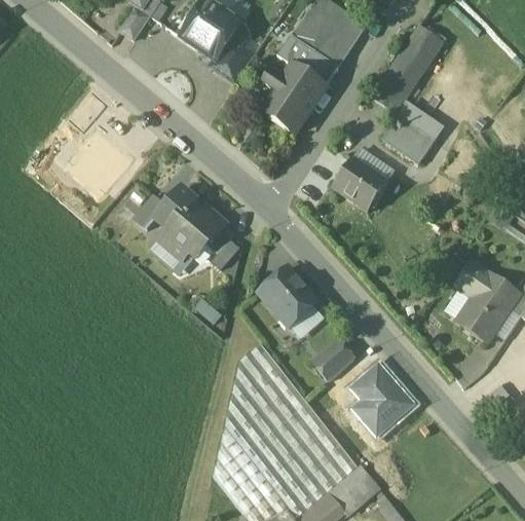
[(158,0),(144,0),(141,6),(140,5),(137,9),(148,16),(158,0)]
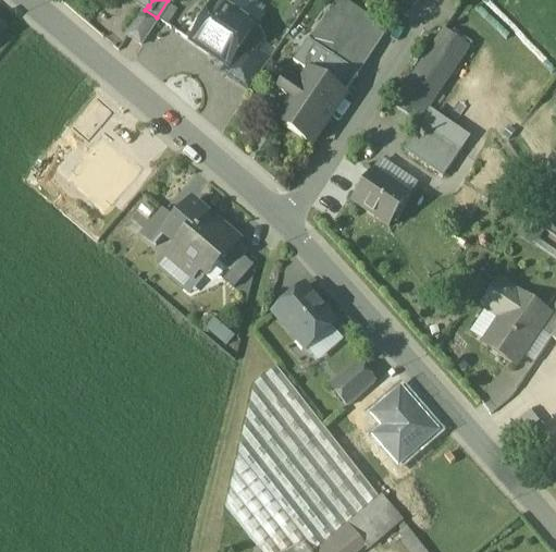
[(255,24),(219,0),(217,0),(212,8),(210,7),(206,8),(200,15),(202,23),(190,39),(225,63),(227,64),(243,41),(254,48),(260,39),(259,32),(252,27),(255,24)]
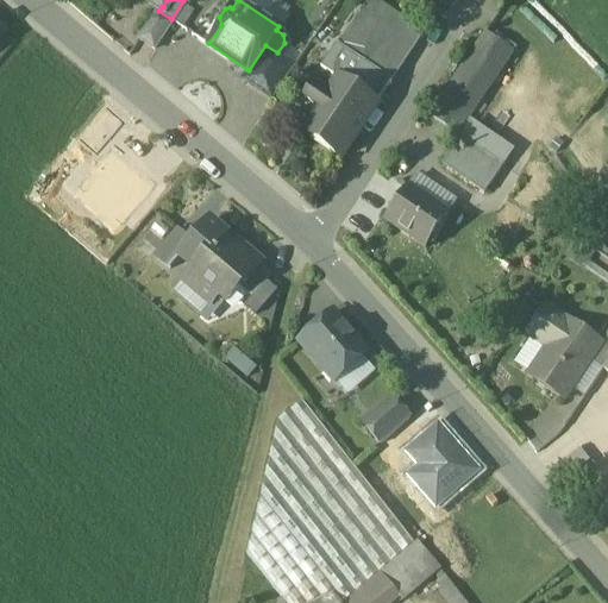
[(421,30),(377,0),(365,0),(358,12),(357,11),(342,35),(340,33),(334,42),(389,79),(421,30)]
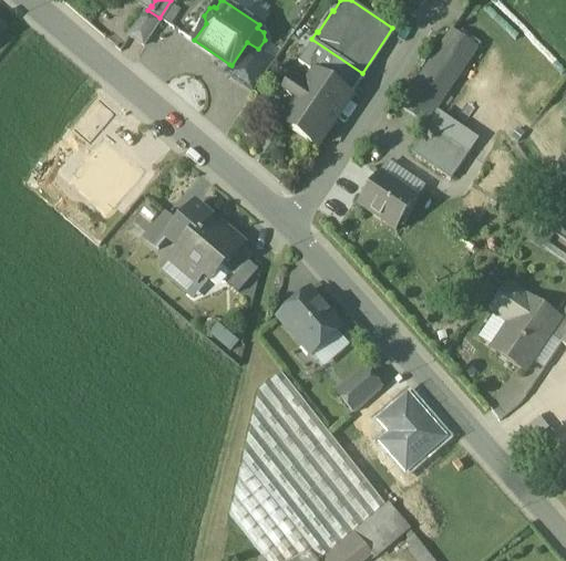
[(145,9),(129,33),(143,42),(160,18),(147,10),(145,9)]
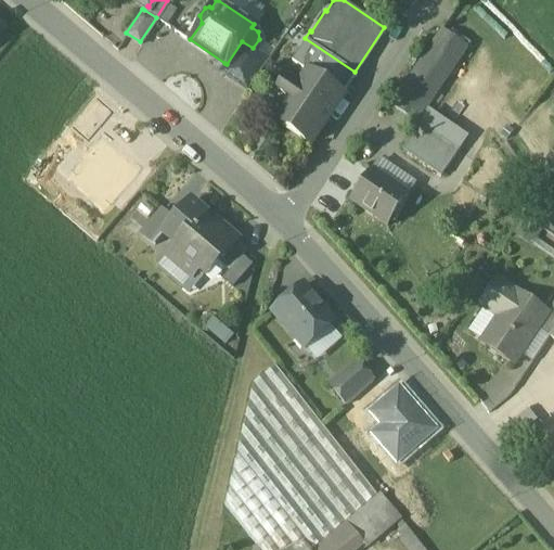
[(441,26),(390,102),(416,119),(467,45),(441,26)]
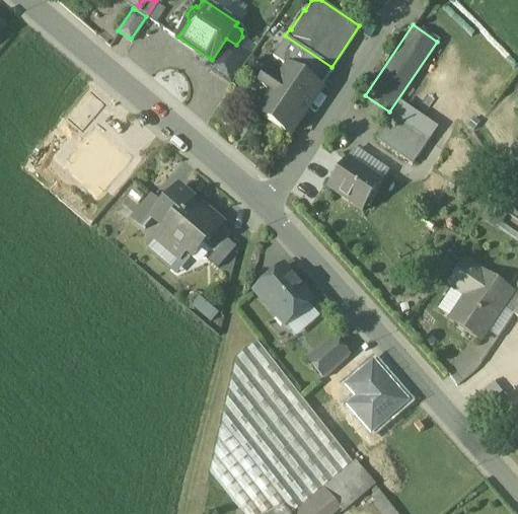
[(331,67),(285,35),(273,55),(288,65),(289,64),(319,85),(331,67)]
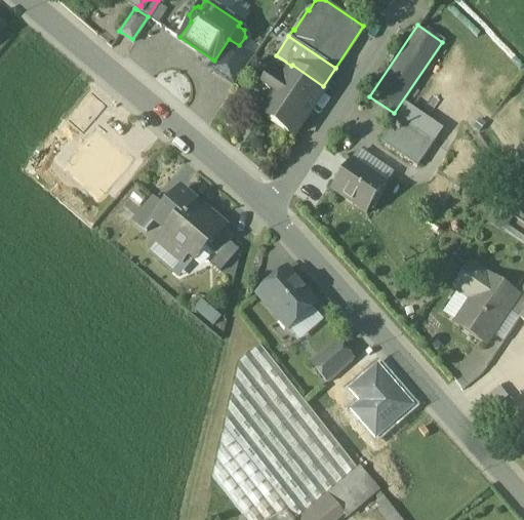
[(239,45),(229,39),(214,61),(212,60),(208,66),(234,83),(253,55),(239,45)]
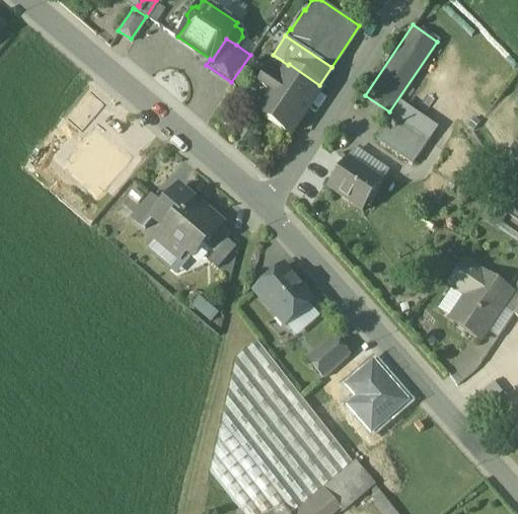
[(319,85),(289,64),(288,65),(277,81),(265,73),(259,82),(271,90),(257,109),(289,131),(320,85),(319,85)]
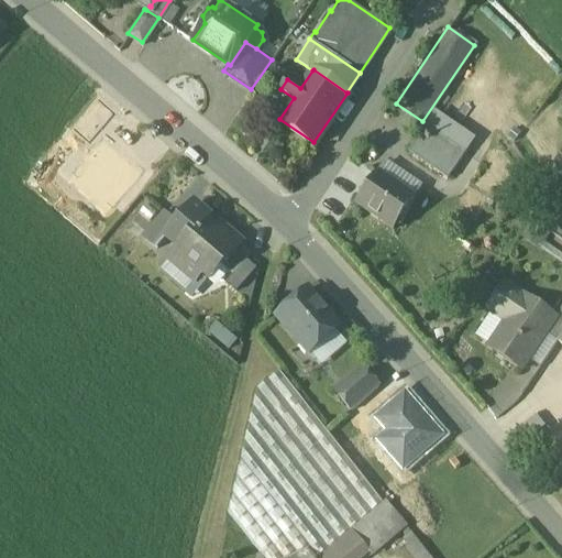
[(464,150),(426,123),(407,150),(447,176),(464,150)]
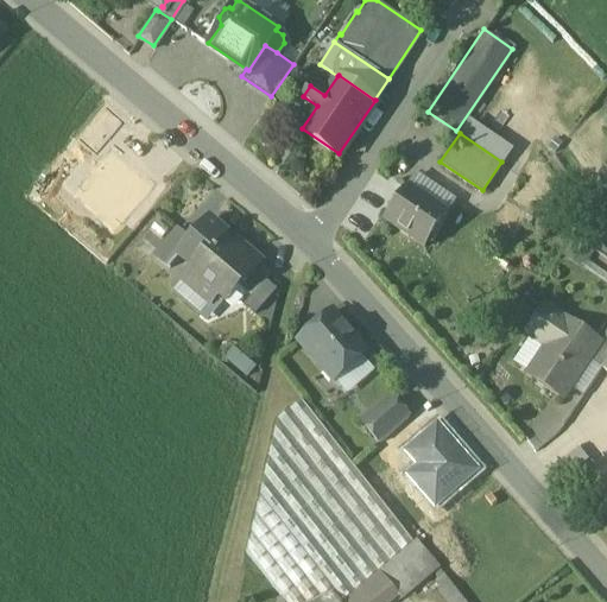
[(446,211),(406,184),(384,216),(424,245),(446,211)]
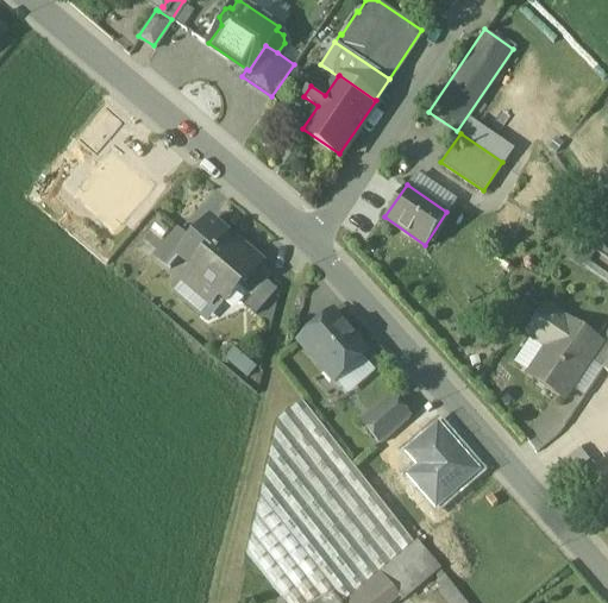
[(189,239),(177,253),(179,253),(193,265),(219,234),(220,237),(226,231),(210,217),(189,239)]
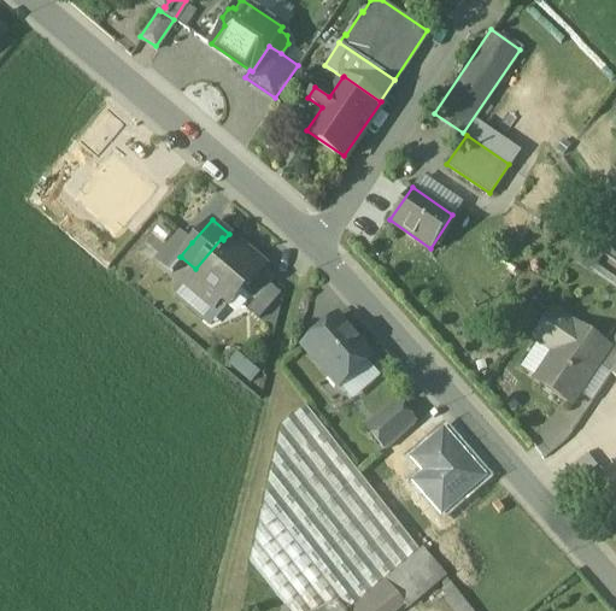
[(615,231),(599,223),(587,242),(582,239),(570,257),(615,285),(615,275),(596,263),(603,251),(615,260),(615,259),(615,231)]
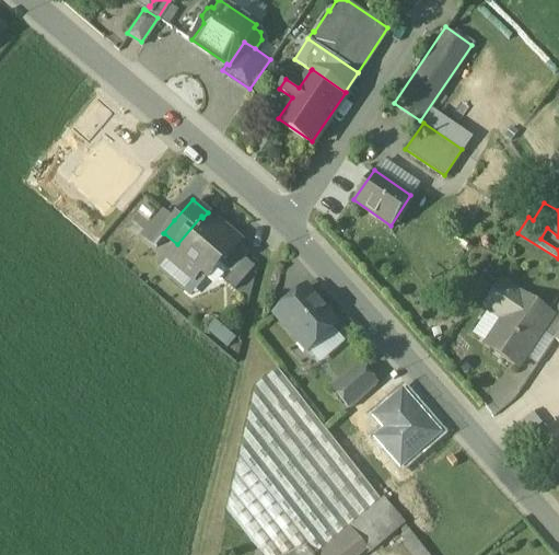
[(162,209),(142,233),(155,244),(164,233),(163,233),(174,220),(162,209)]
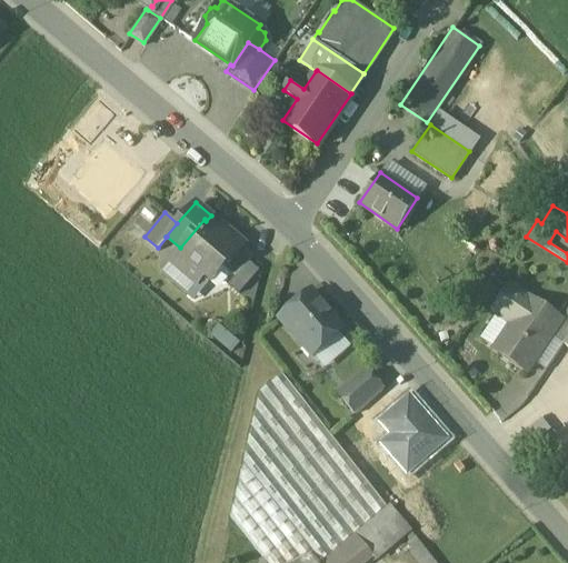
[(206,221),(205,219),(180,248),(175,254),(188,265),(183,270),(196,280),(197,281),(219,255),(226,261),(222,263),(223,264),(241,244),(242,242),(229,231),(225,235),(206,221)]
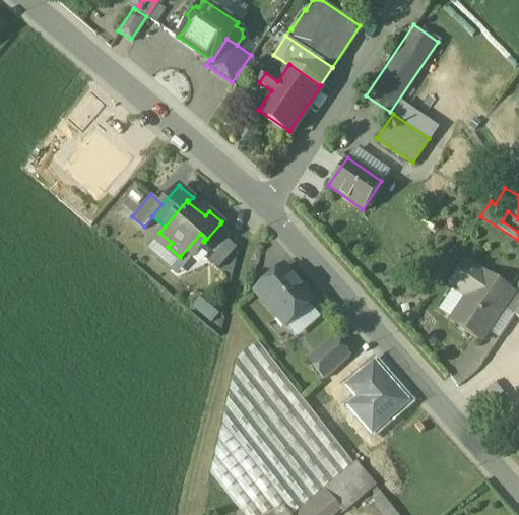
[(220,223),(204,242),(214,251),(231,233),(220,223)]
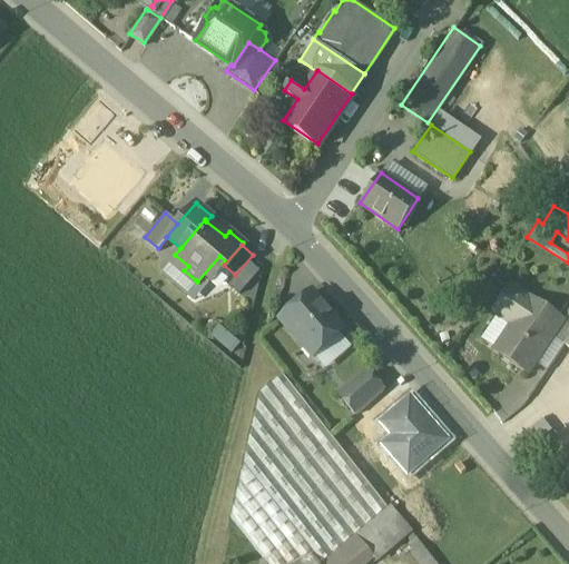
[(188,266),(175,255),(163,268),(187,290),(196,280),(184,270),(188,266)]
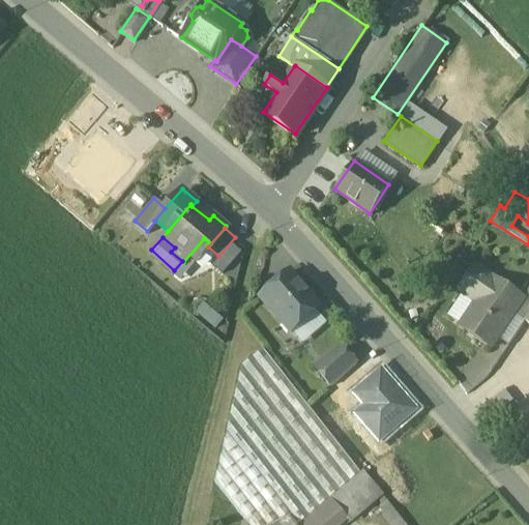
[(522,295),(474,263),(460,285),(476,296),(459,324),(490,346),(513,312),(523,296),(522,295)]
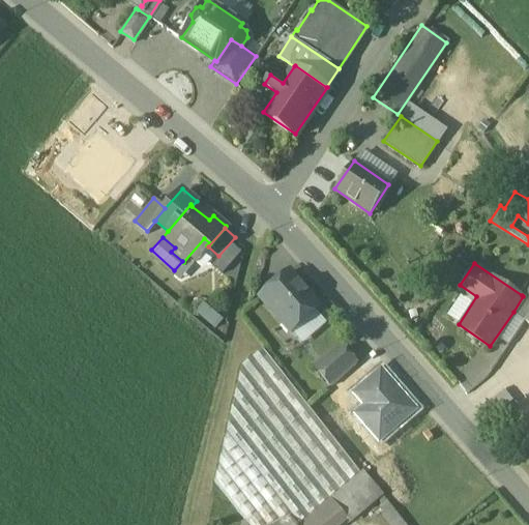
[(307,292),(288,270),(260,294),(291,329),(315,309),(303,295),(307,292)]
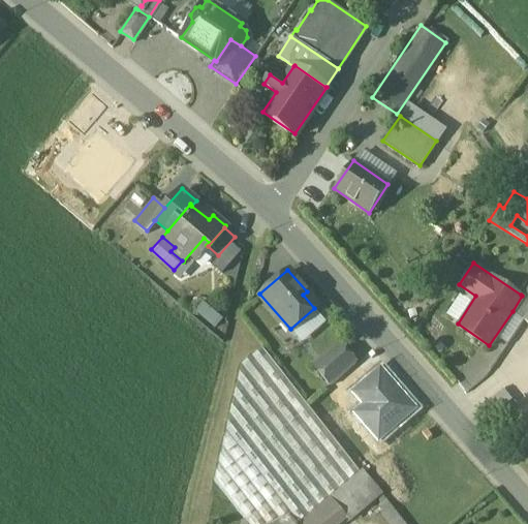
[(527,283),(521,295),(522,296),(513,311),(522,317),(527,309),(527,283)]
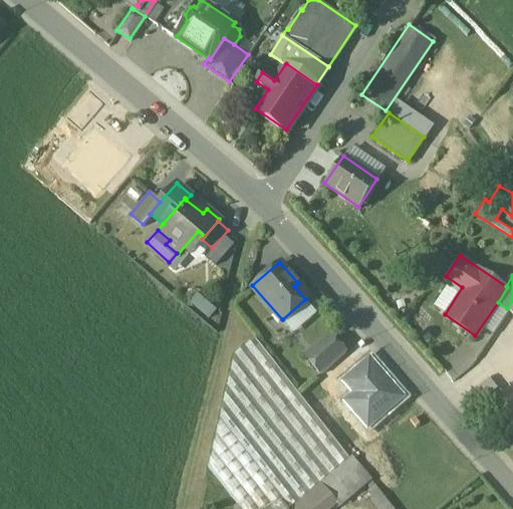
[(329,331),(304,353),(320,371),(345,349),(329,331)]
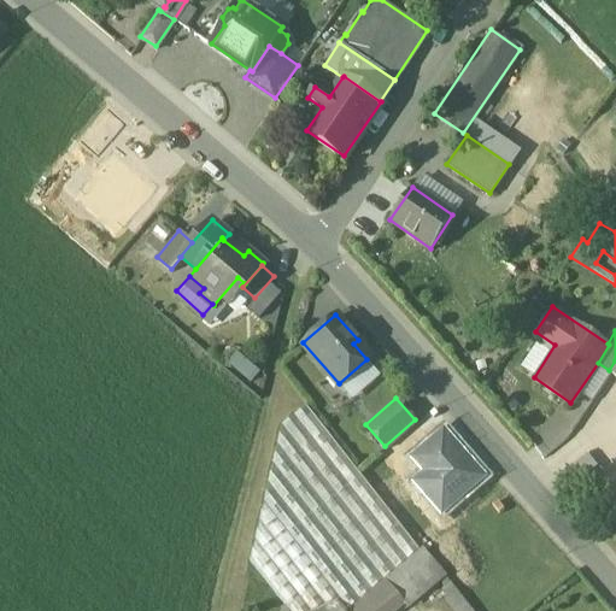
[(306,403),(281,423),(248,558),(291,610),(309,610),(321,605),(334,598),(345,610),(373,588),(385,579),(420,547),(306,403)]
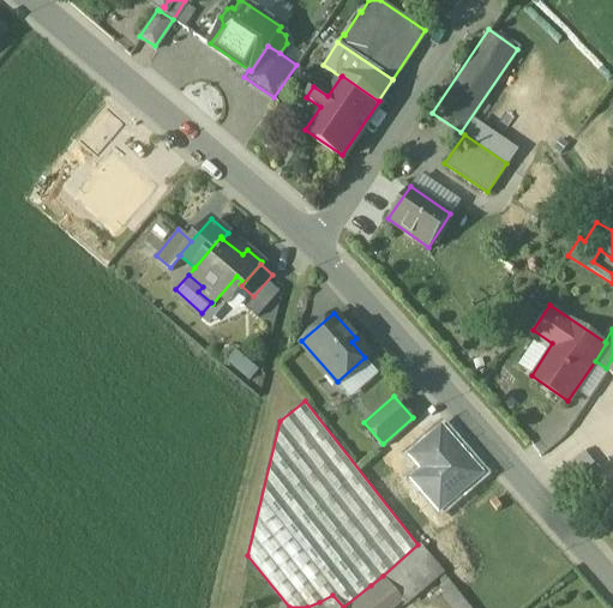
[(413,417),(383,444),(400,463),(412,453),(430,437),(413,417)]
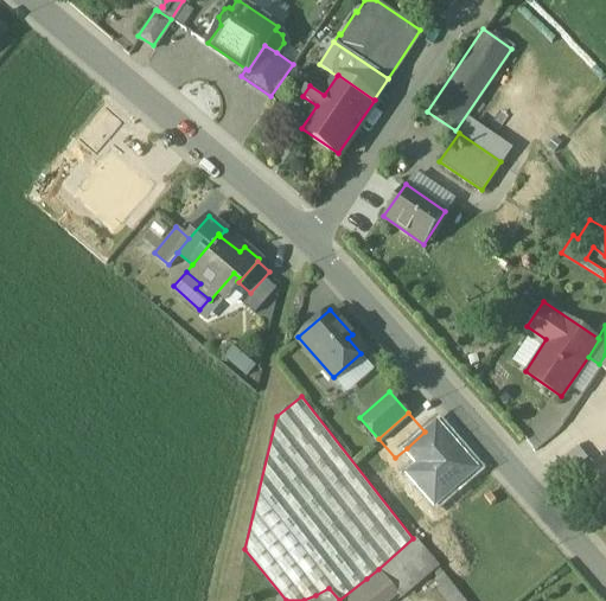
[(425,432),(407,448),(428,473),(418,483),(434,502),(473,467),(435,423),(425,432)]
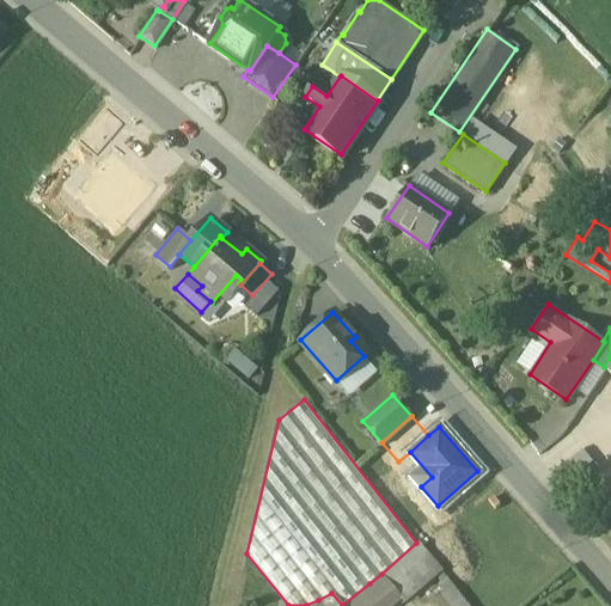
[(581,448),(560,466),(569,478),(592,460),(581,448)]
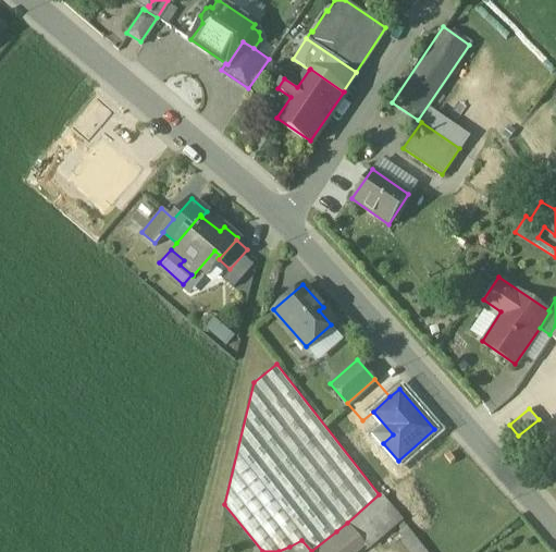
[(379,494),(347,523),(365,542),(398,514),(382,492),(379,494)]
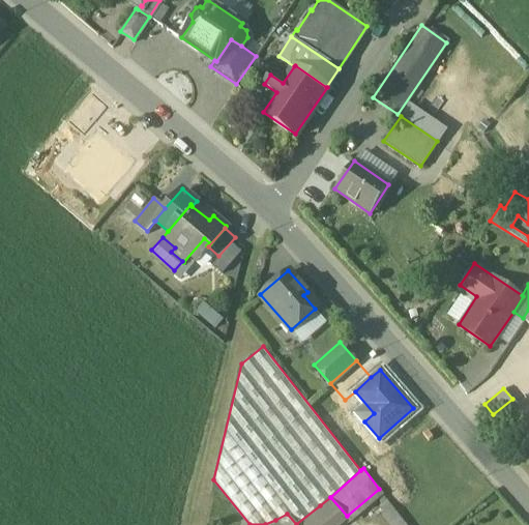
[(335,524),(338,524),(347,516),(330,497),(320,505),(296,524),(335,524)]
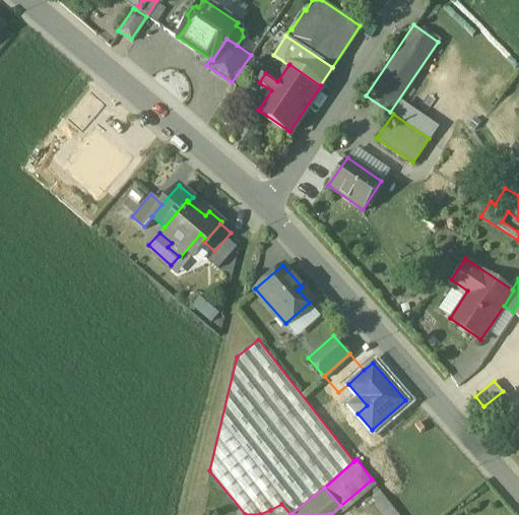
[(290,514),(281,504),(270,510),(260,514),(290,514)]
